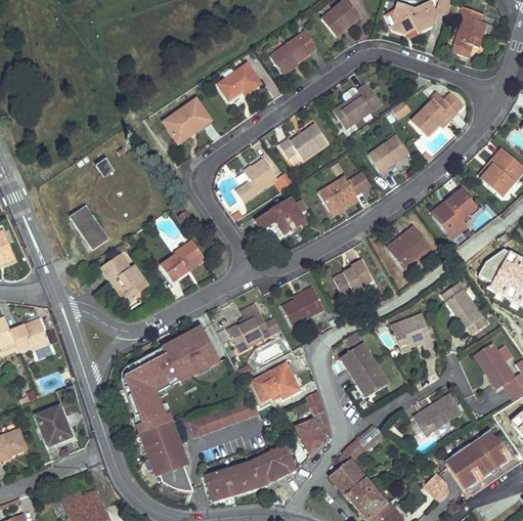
[(346,27),(360,15),(348,0),(342,0),(333,8),(324,13),(321,16),(334,33),(344,25),(346,27)]
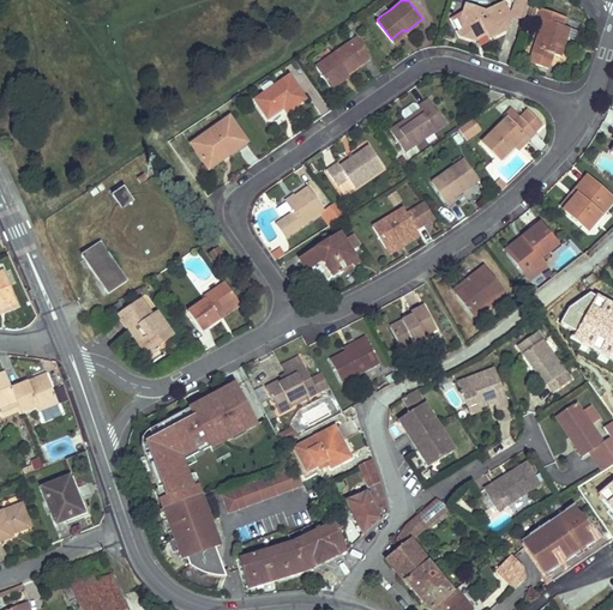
[(490,38),(506,29),(503,19),(512,16),(504,0),(502,0),(494,5),(497,7),(491,11),(486,8),(466,2),(462,13),(466,14),(461,32),(476,37),(480,28),(486,29),(490,38)]
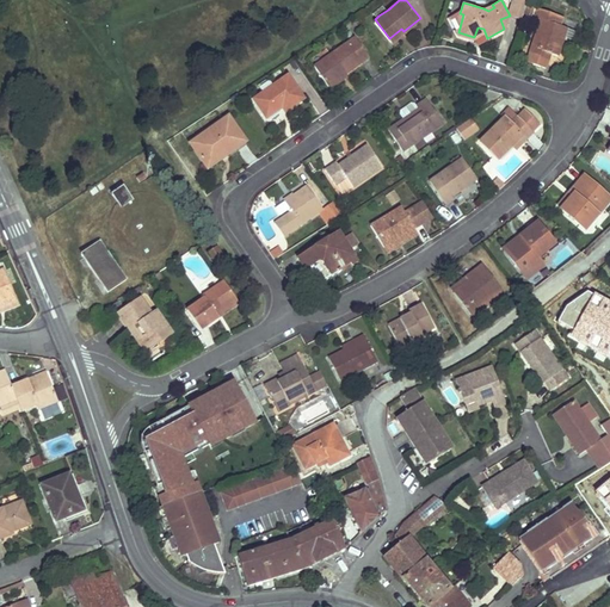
[(522,17),(527,0),(512,0),(510,10),(511,13),(522,17)]
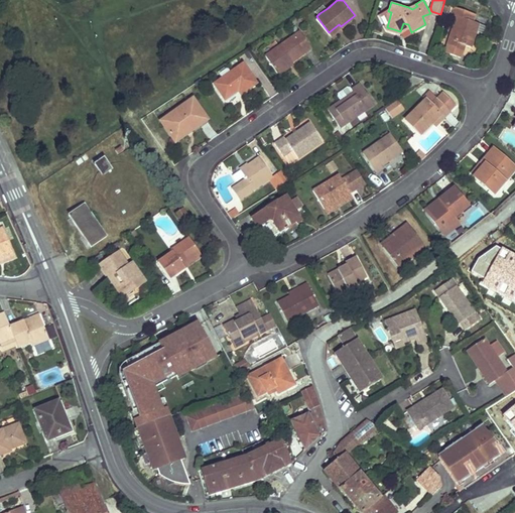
[(324,3),(315,8),(319,13),(328,8),(324,3)]
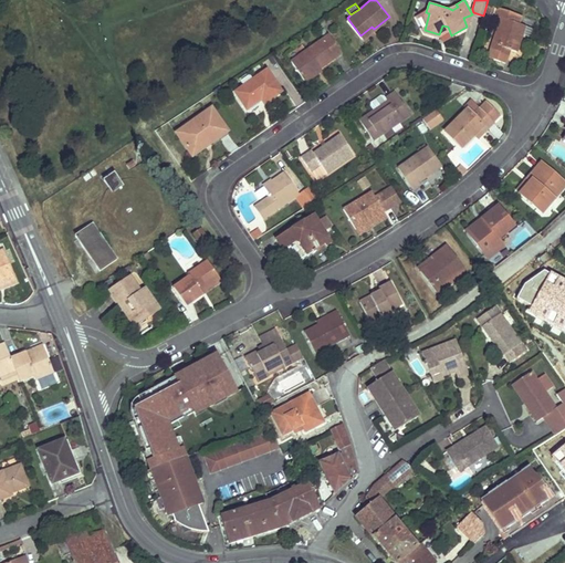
[(516,49),(525,24),(518,22),(521,13),(498,6),(494,13),(502,16),(491,48),(506,52),(508,52),(510,47),(516,49)]
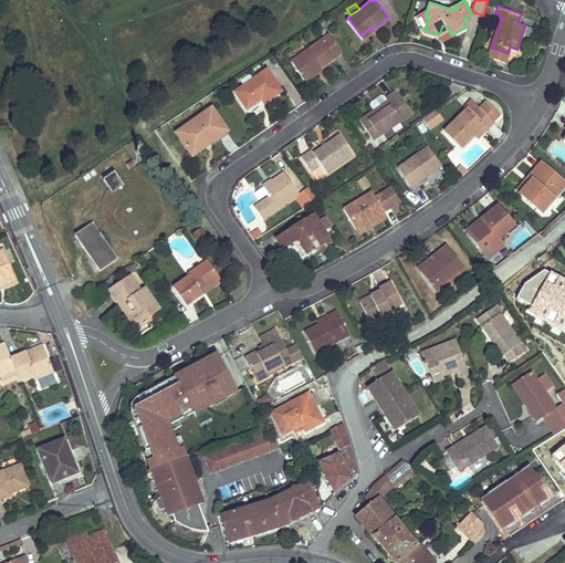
[(372,27),(361,35),(363,38),(374,29),(372,27)]
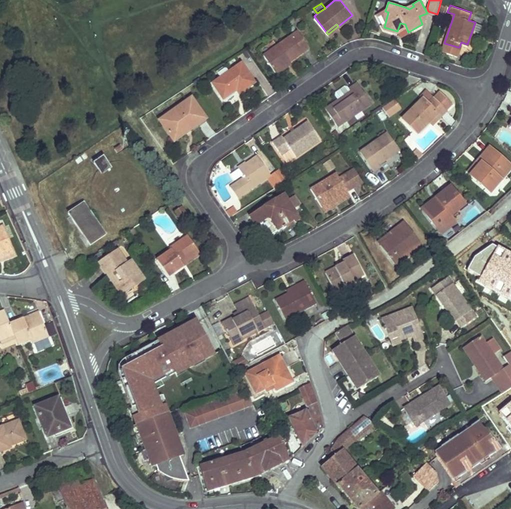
[(263,54),(274,71),(288,61),(308,47),(297,31),(263,54)]
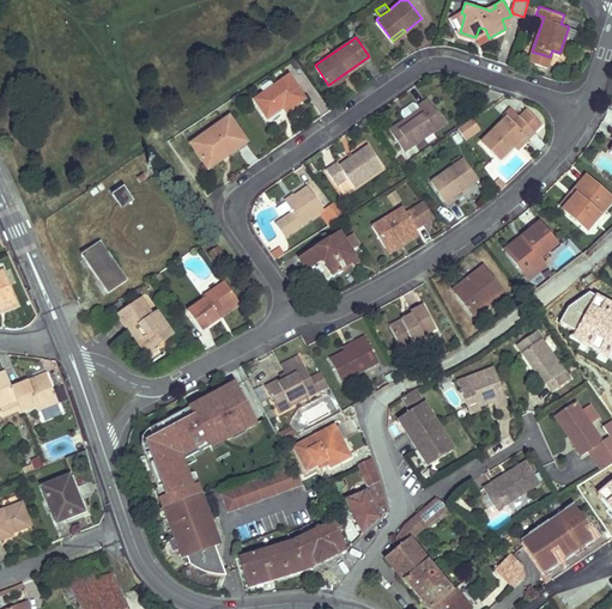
[(549,56),(532,52),(529,59),(546,65),(549,56)]
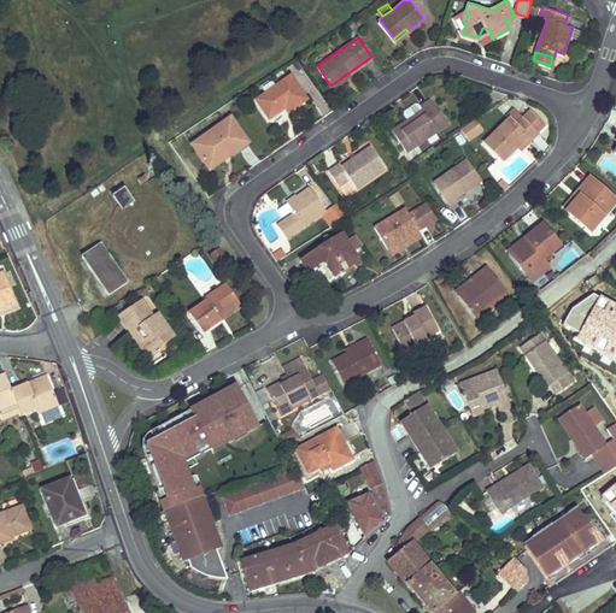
[(347,74),(330,86),(333,88),(350,77),(347,74)]
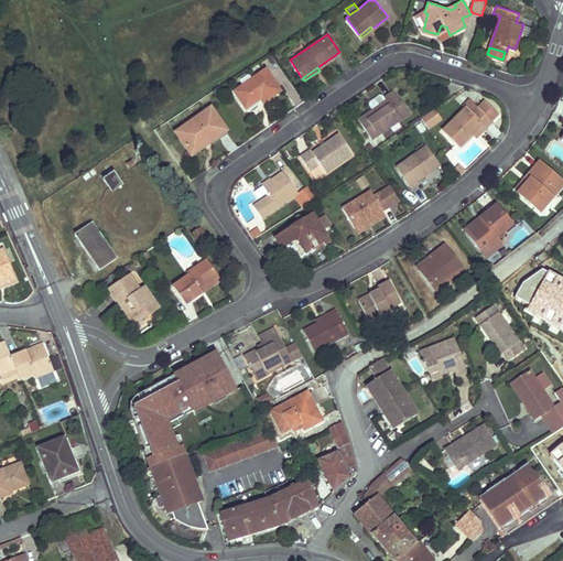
[(263,100),(280,89),(266,68),(235,89),(246,106),(261,96),(263,100)]
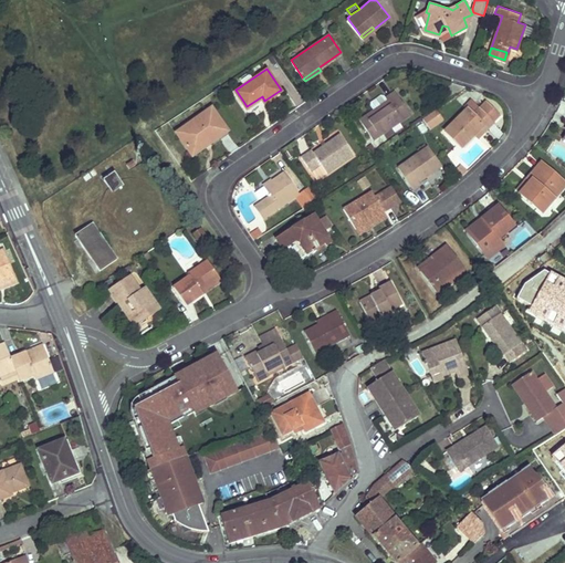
[(394,90),(385,96),(387,100),(373,110),(358,118),(372,138),(409,113),(394,90)]
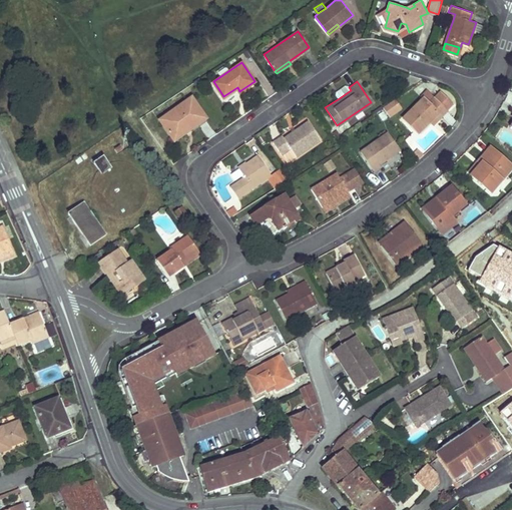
[(351,90),(349,87),(347,83),(334,92),(338,99),(351,90)]
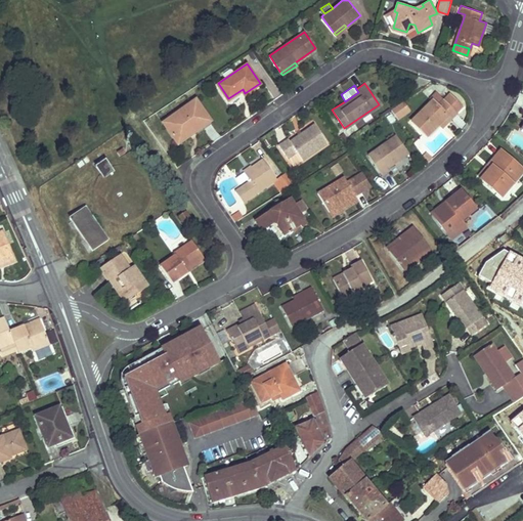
[(462,104),(447,90),(441,96),(435,90),(429,96),(431,97),(411,117),(427,133),(438,122),(447,113),(451,116),(456,111),(455,110),(462,104)]
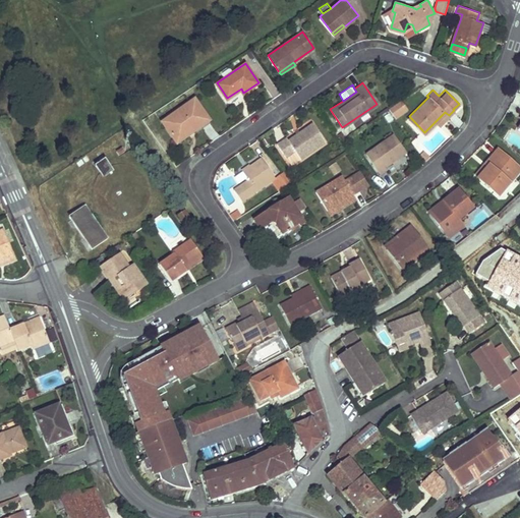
[(193,130),(209,119),(193,98),(162,120),(174,138),(191,127),(193,130)]
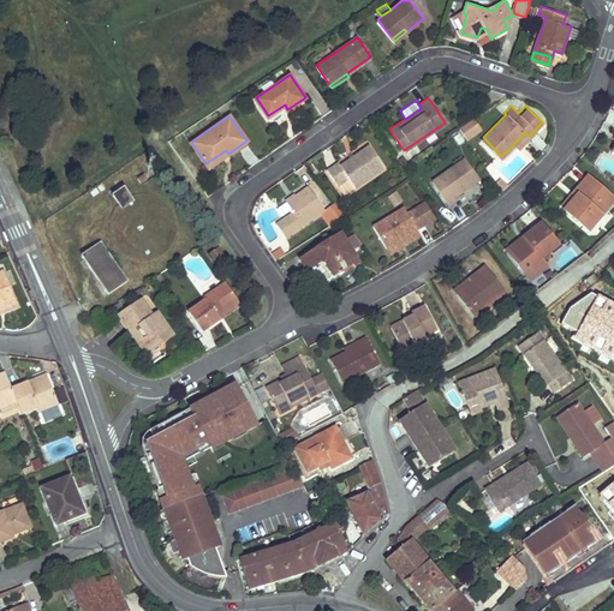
[(480,126),(472,115),(459,126),(465,136),(480,126)]
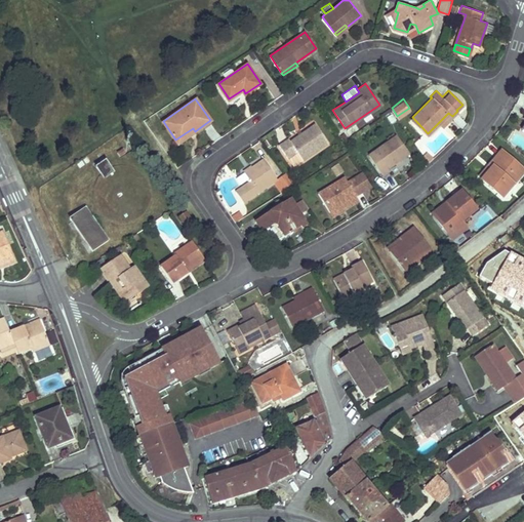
[(442,125),(452,116),(448,113),(439,122),(442,125)]
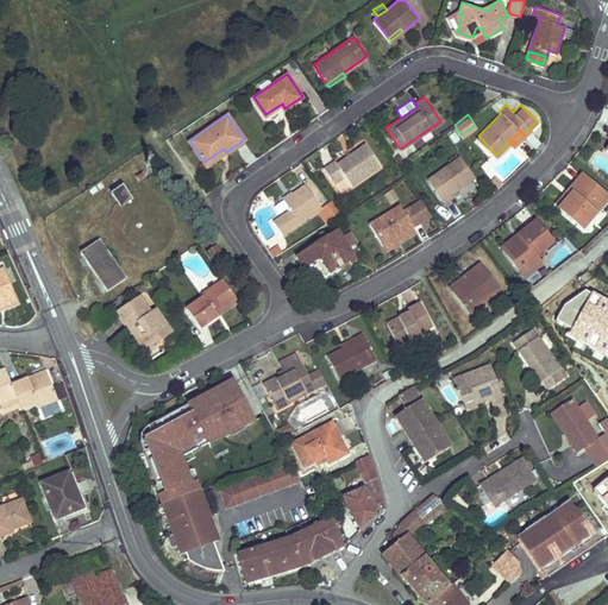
[(381,163),(364,142),(336,161),(334,158),(324,165),(334,181),(344,174),(351,183),(381,163)]
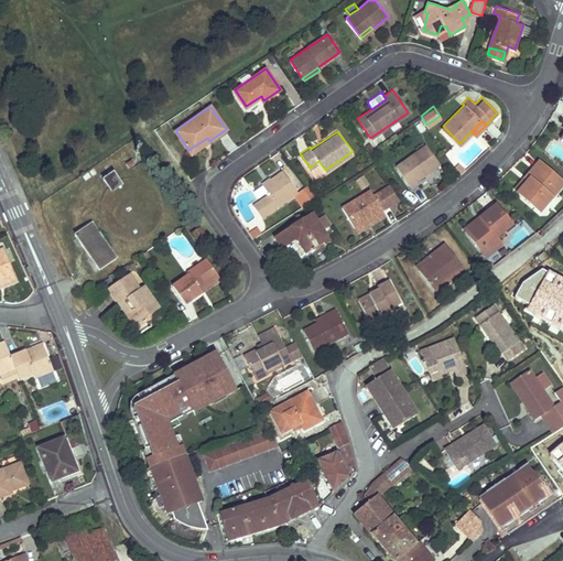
[(207,138),(188,150),(192,153),(209,141),(207,138)]
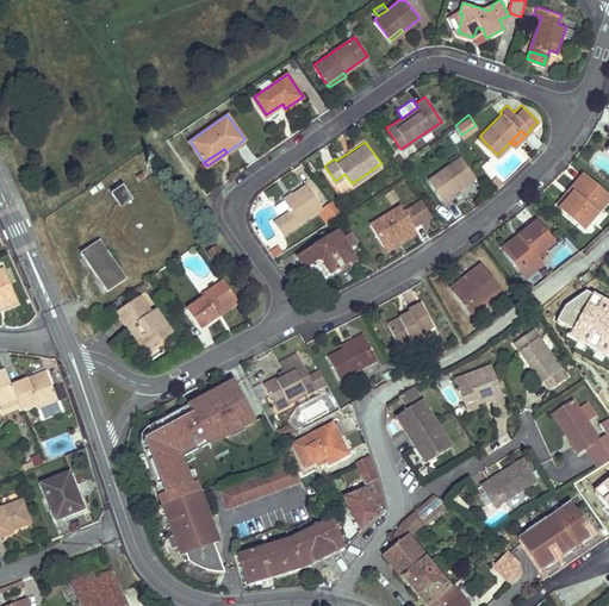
[(445,202),(453,197),(451,194),(474,177),(460,157),(428,179),(445,202)]
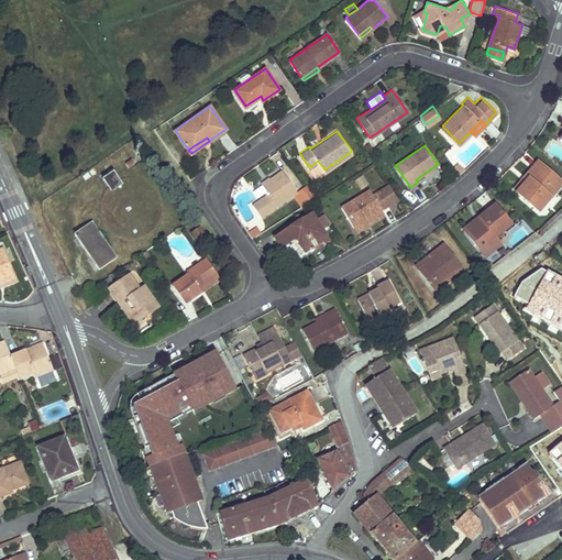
[(527,176),(521,184),(516,190),(538,208),(561,178),(537,157),(524,174),(527,176)]
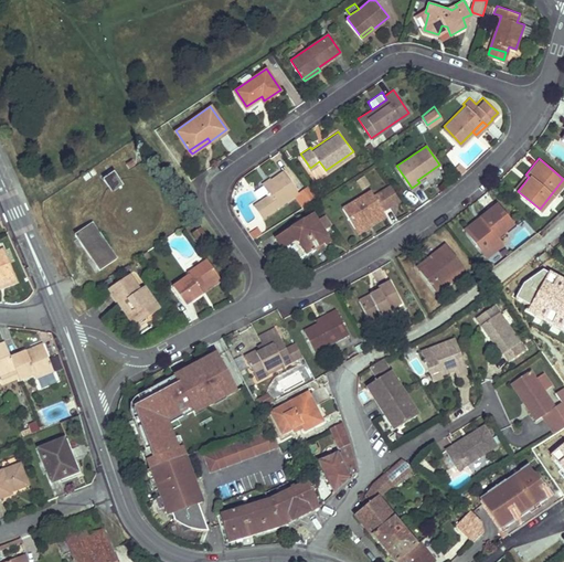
[(112,189),(117,186),(121,182),(113,169),(103,176),(112,189)]
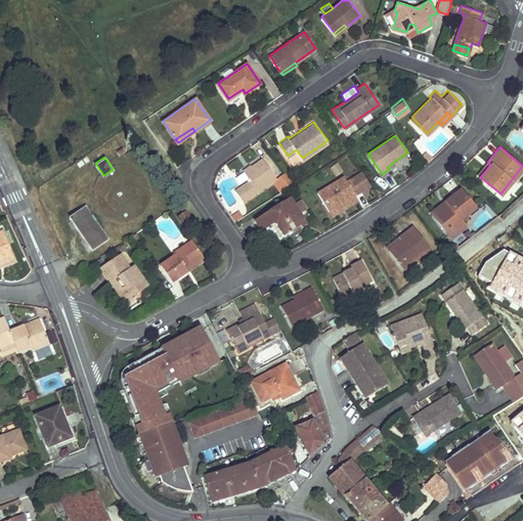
[(263,159),(252,167),(244,172),(250,181),(234,191),(242,202),(274,180),(281,189),(293,182),(286,173),(276,179),(263,159)]
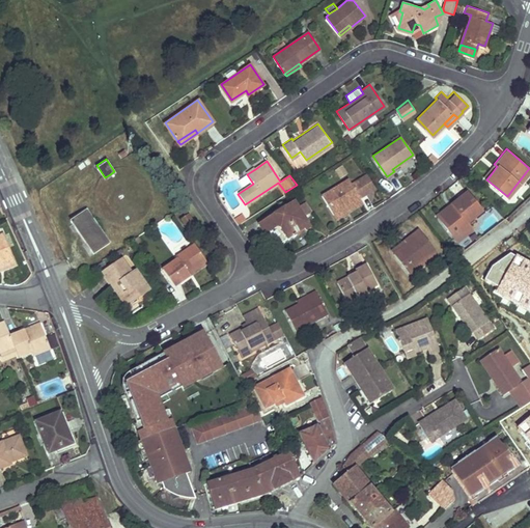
[(497,166),(494,164),(483,176),(486,179),(492,173),(497,166)]
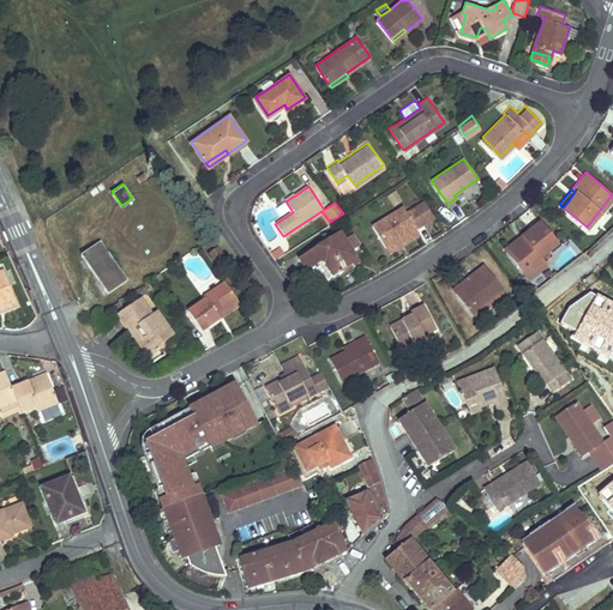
[(402,206),(372,225),(385,247),(386,246),(415,228),(425,222),(413,205),(404,211),(402,206)]
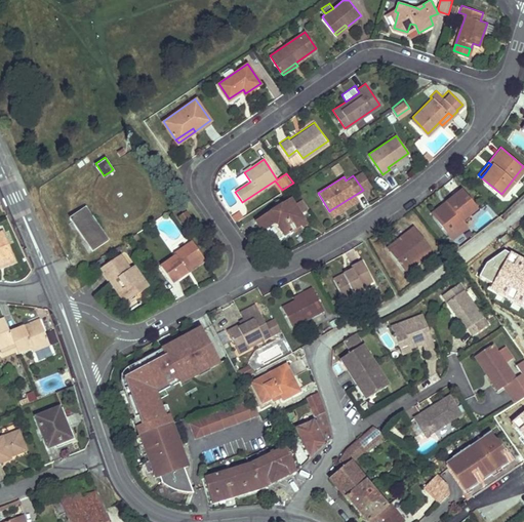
[(436,216),(443,225),(450,234),(465,222),(461,217),(477,206),(461,188),(447,199),(451,204),(436,216)]
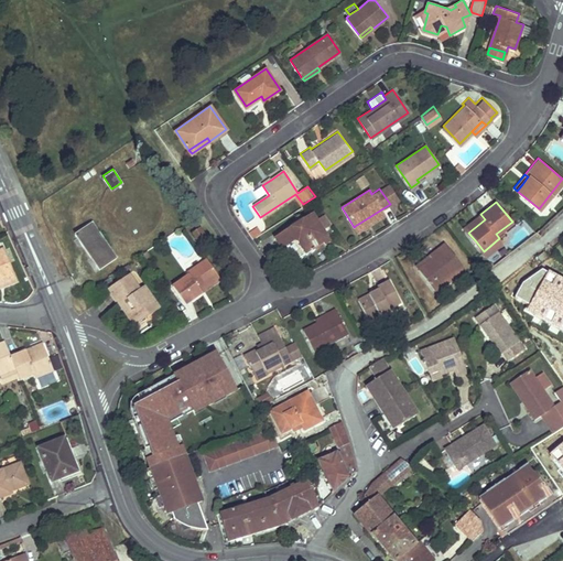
[(385,215),(381,209),(355,226),(357,232),(385,215)]
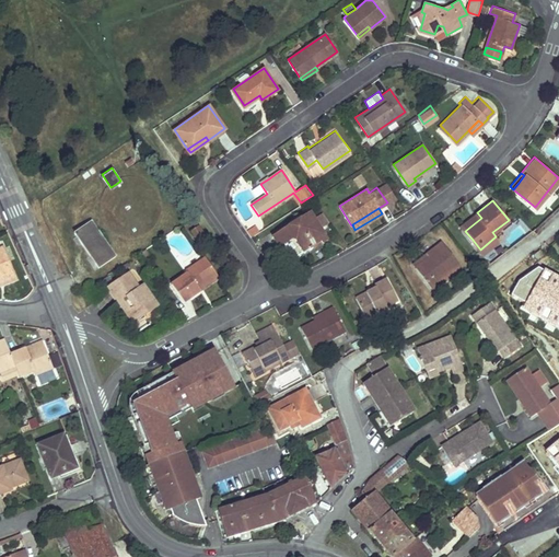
[(327,236),(318,223),(310,209),(287,224),(291,232),(282,238),(284,241),(290,251),(293,255),(319,239),(322,241),(327,236)]
